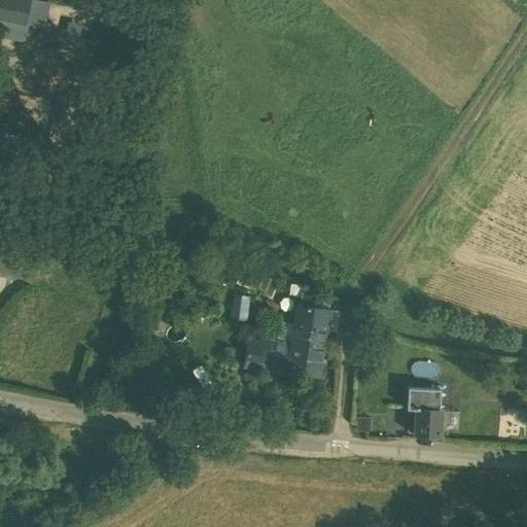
[(31,1),(26,0),(0,0),(0,18),(26,24),(31,1)]
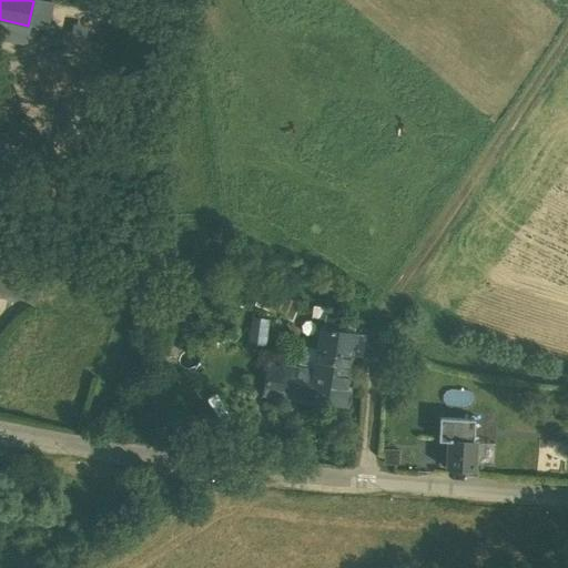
[(300,302),(269,288),(261,306),(292,320),(300,302)]
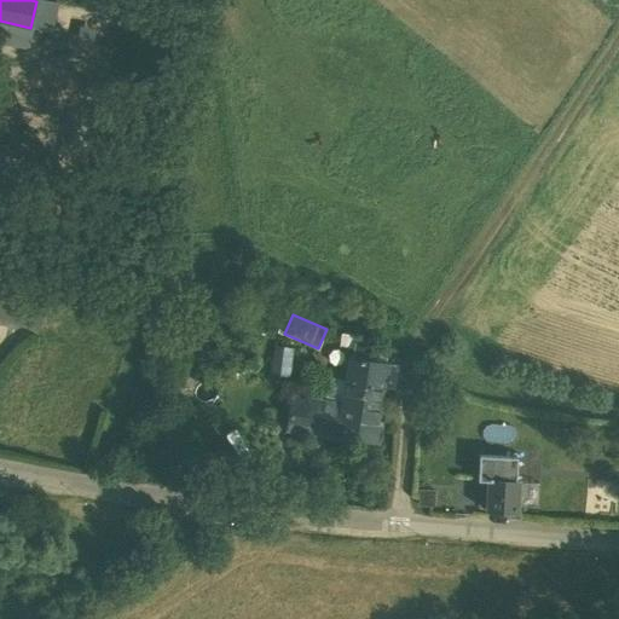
[(377,353),(356,343),(353,357),(352,357),(348,381),(383,386),(387,363),(376,360),(377,353)]
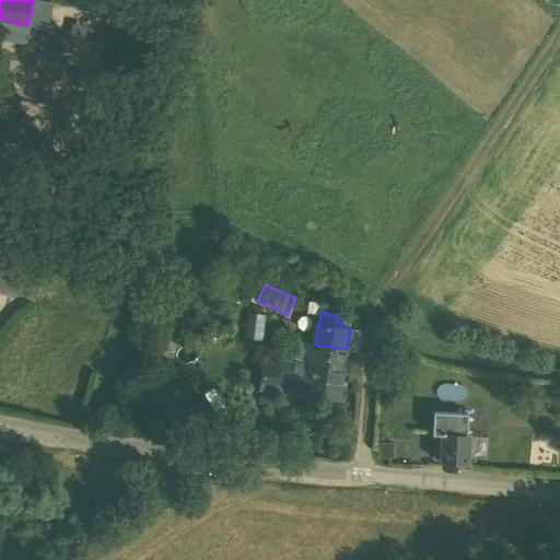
[(347,349),(315,345),(312,366),(343,372),(347,349)]
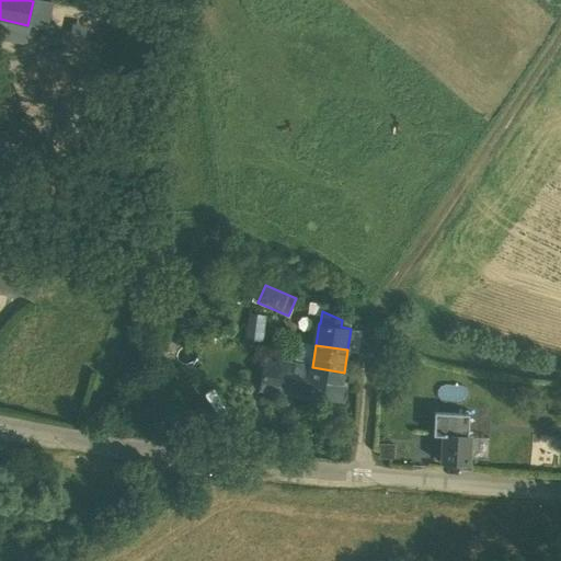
[(312,367),(264,359),(260,389),(340,401),(344,373),(312,367)]
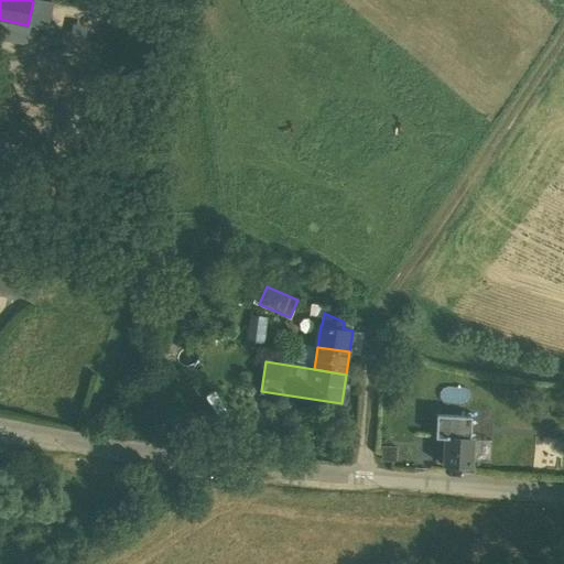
[(472,416),(437,415),(436,437),(445,438),(445,436),(470,438),(472,416)]
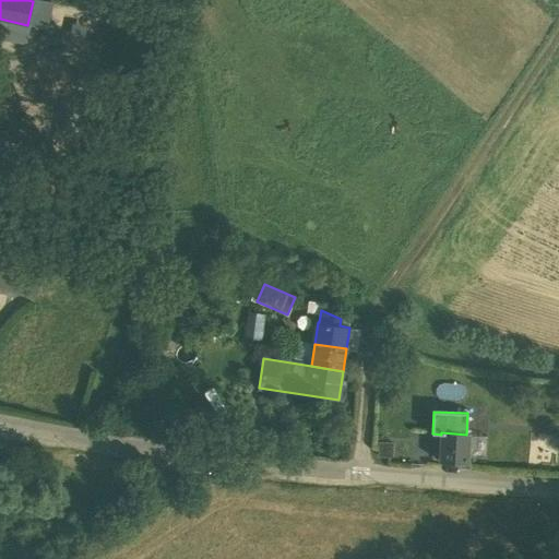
[(466,435),(441,432),(441,435),(440,462),(468,463),(470,435),(466,435)]
